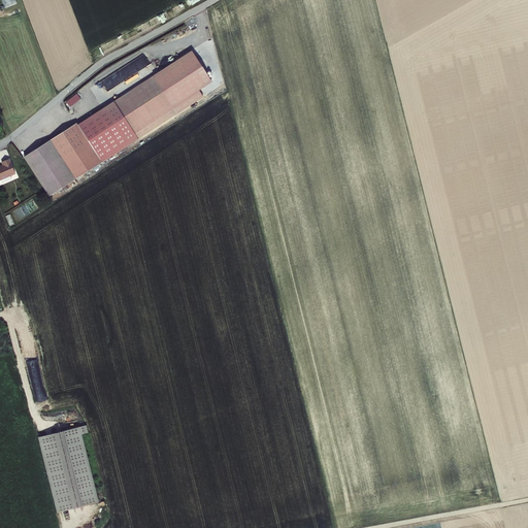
[(211,81),(192,51),(113,101),(137,139),(203,97),(199,90),(211,81)]
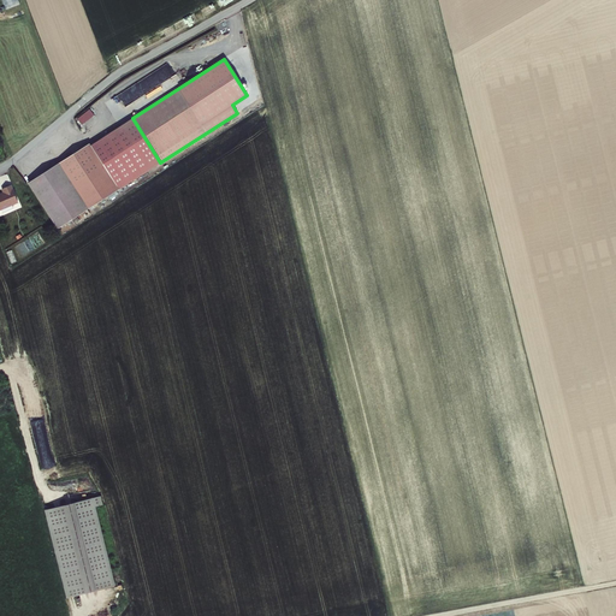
[(172,83),(178,81),(170,64),(125,87),(132,100),(137,98),(142,106),(176,89),(172,83)]
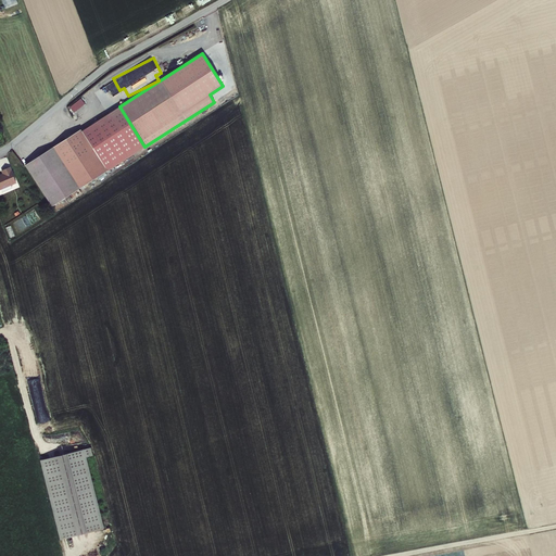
[(144,147),(119,106),(81,131),(106,172),(144,147)]
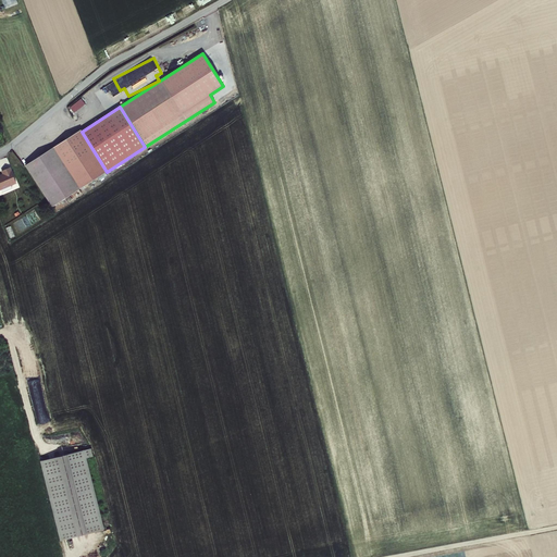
[(52,207),(107,172),(82,132),(79,130),(50,149),(49,146),(45,148),(47,151),(25,165),(52,207)]
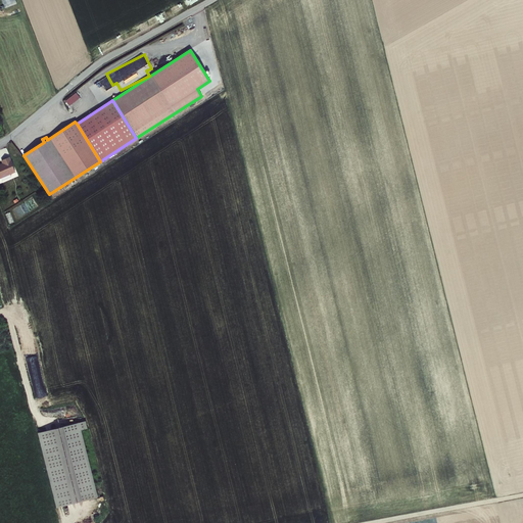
[(3,164),(0,164),(0,179),(15,173),(9,158),(2,161),(3,164)]
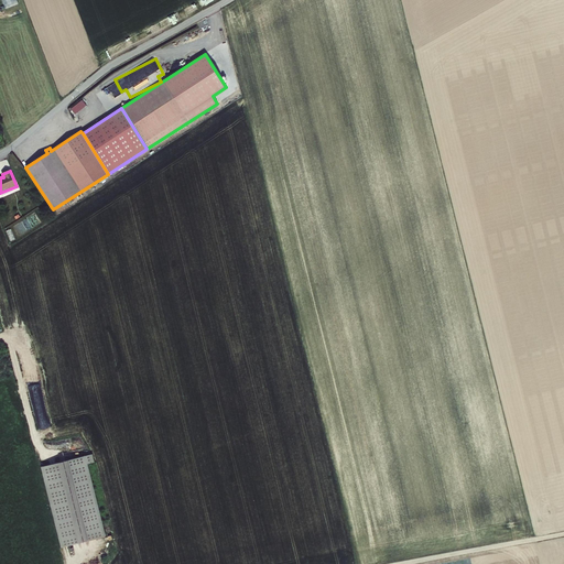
[(86,464),(84,455),(40,466),(60,546),(104,535),(86,464)]
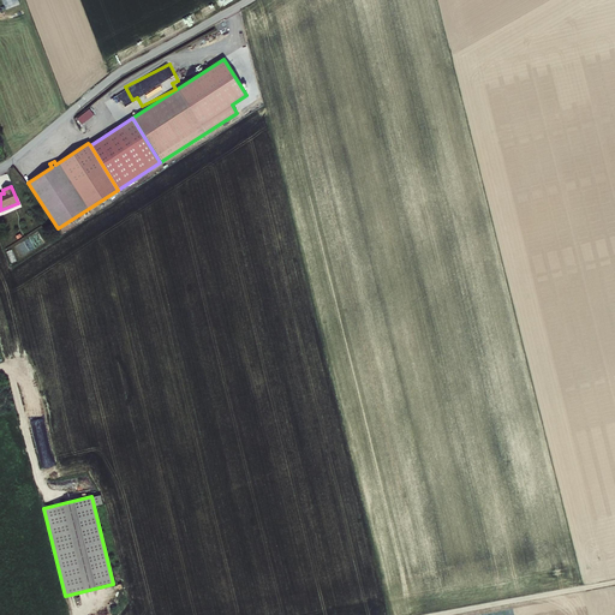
All buildings are outlined.
